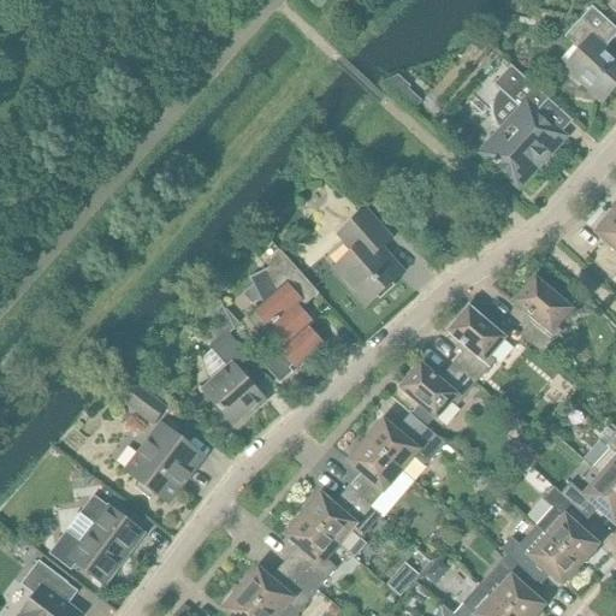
[(615,28),(592,7),(564,37),(580,51),(566,67),(569,71),(566,75),(580,88),(584,83),(603,102),(615,87),(615,58),(605,48),(615,36),(615,28)]
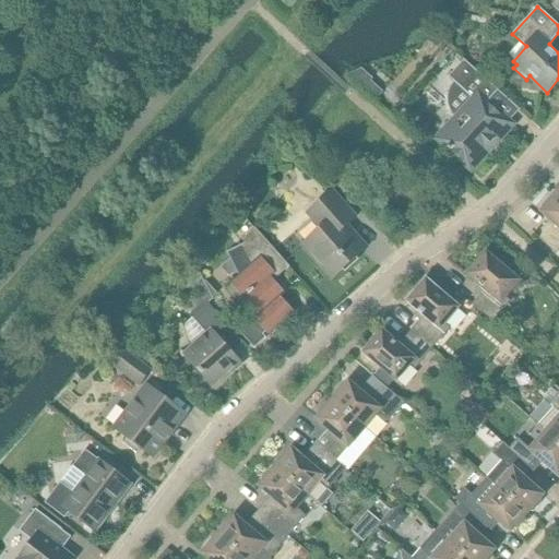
[(432,32),(426,38),(438,48),(443,42),(432,32)]
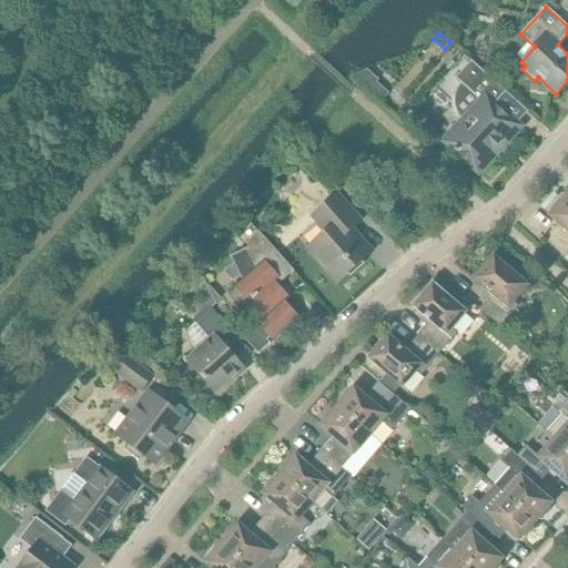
[(495,104),(506,92),(472,61),(456,78),(463,84),(459,88),(457,91),(456,95),(456,100),(456,104),(457,109),(458,113),(462,117),(464,120),(445,142),(478,172),(520,127),(495,104)]
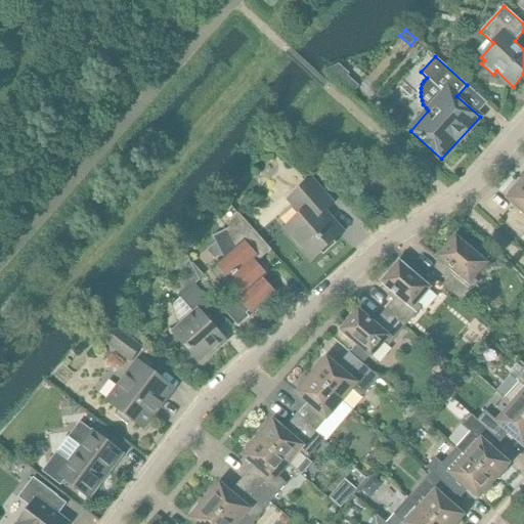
[(341,84),(345,79),(344,71),(340,67),(332,76),(341,84)]
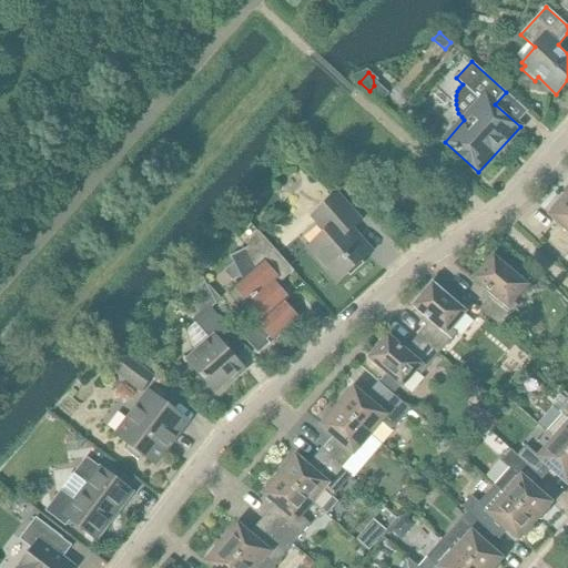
[(326,233),(306,251),(336,284),(373,252),(353,229),(362,221),(338,194),(312,217),(326,233)]
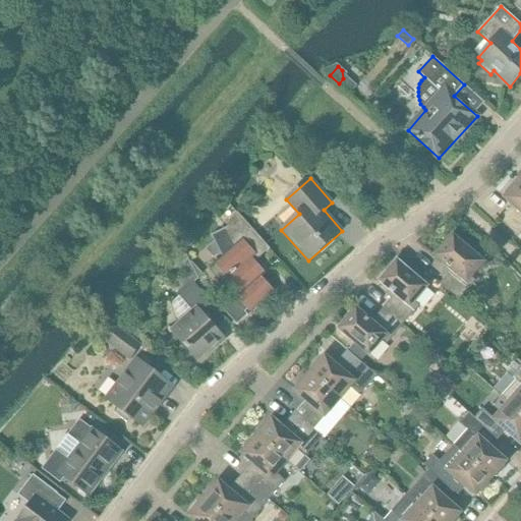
[(518,237),(520,233),(520,180),(516,186),(513,183),(505,192),(508,195),(505,197),(512,205),(499,220),(518,237)]
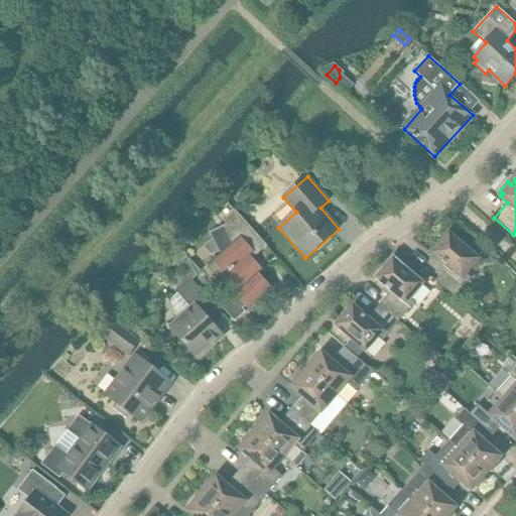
[(213,239),(204,247),(212,256),(219,252),(221,255),(214,261),(227,276),(230,273),(239,290),(236,292),(235,294),(246,306),(249,309),(271,289),(258,275),(262,271),(249,257),(252,254),(255,257),(267,246),(235,211),(223,222),(226,225),(210,233),(213,239)]
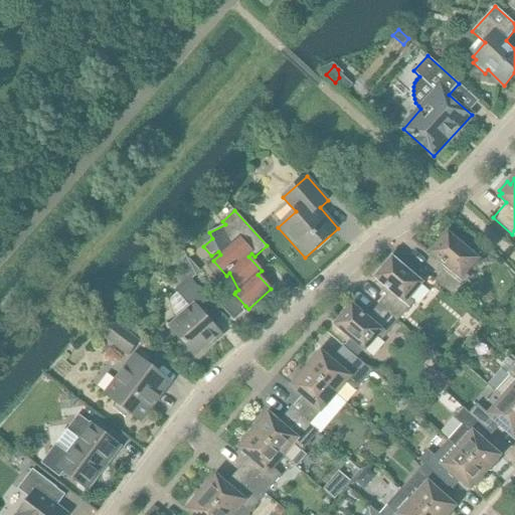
[(435,281),(454,297),(470,278),(465,274),(478,260),(469,251),(469,246),(462,240),(457,241),(448,234),(432,253),(442,263),(438,267),(443,271),(435,281)]
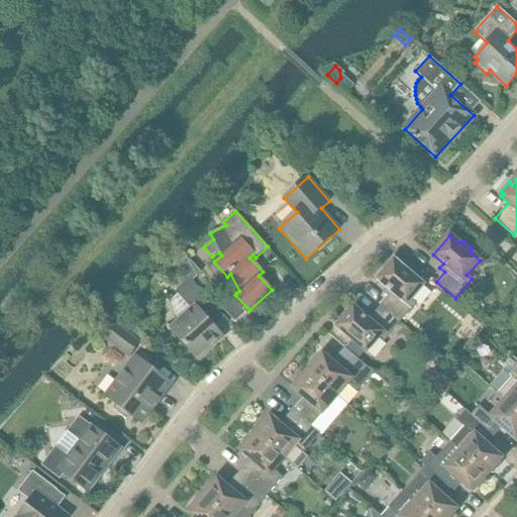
[(186,254),(174,260),(184,272),(191,279),(193,282),(198,277),(197,276),(188,259),(186,254)]
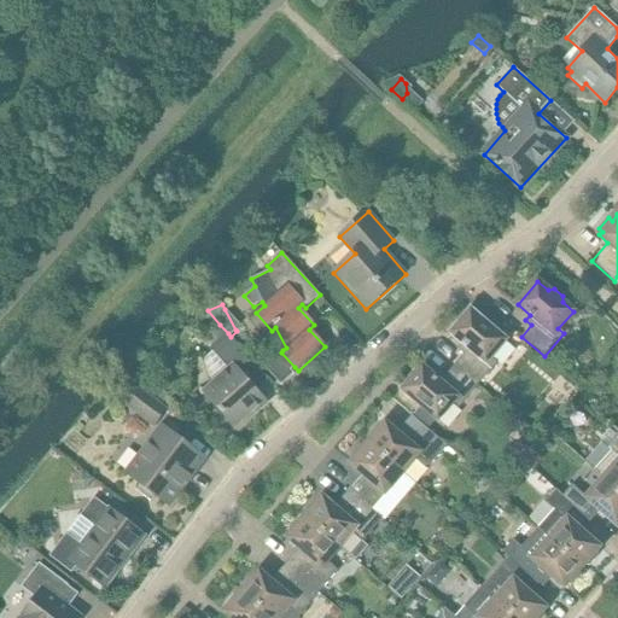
[(465,354),(455,366),(478,385),(497,363),(491,357),(506,340),(471,310),(467,315),(466,314),(461,315),(454,324),(454,328),(455,330),(452,333),(464,344),(459,349),(465,354)]
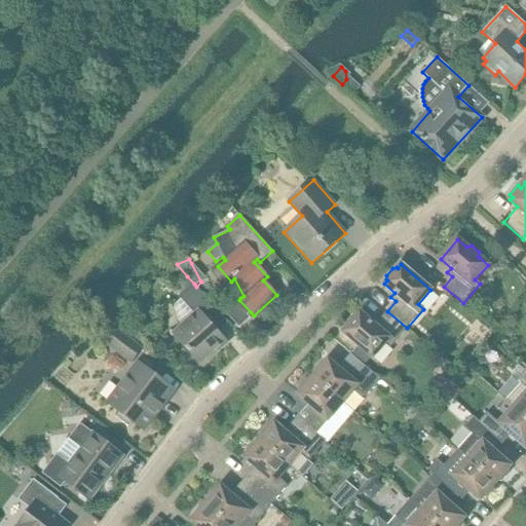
[(196,287),(194,284),(179,297),(195,314),(174,334),(199,363),(225,341),(205,318),(216,308),(196,287)]
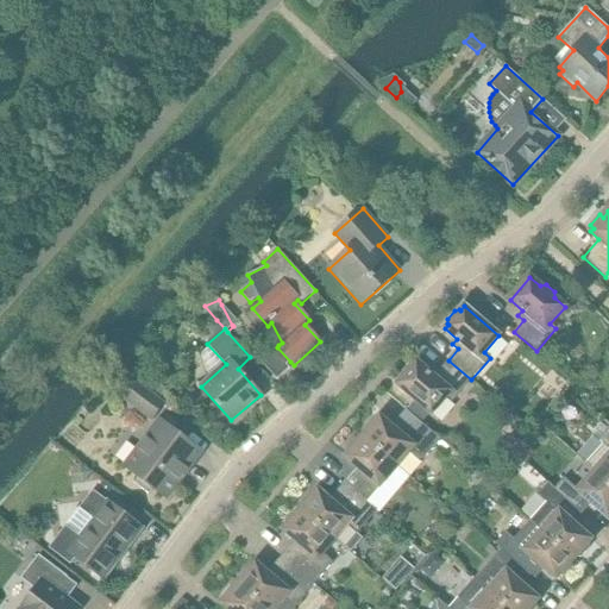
[(452,402),(471,380),(449,360),(439,371),(433,366),(428,372),(416,362),(413,366),(413,365),(407,366),(400,375),(401,381),(397,384),(432,414),(446,397),(452,402)]
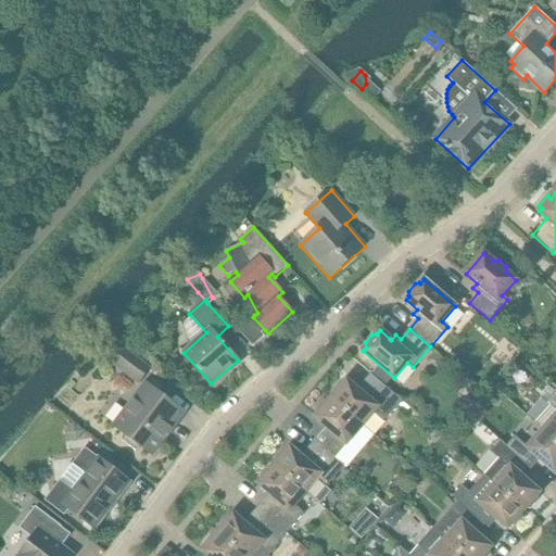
[(151,368),(124,348),(113,364),(139,384),(151,368)]
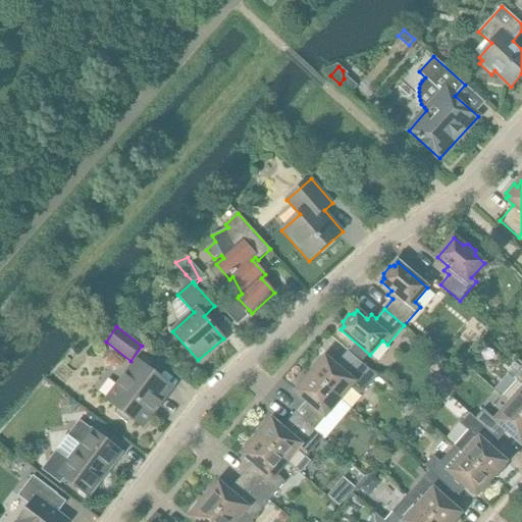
[(313,372),(311,374),(341,400),(351,387),(358,394),(363,393),(377,377),(348,352),(335,366),(325,357),(323,360),(322,360),(318,360),(312,367),(312,372),(313,372)]
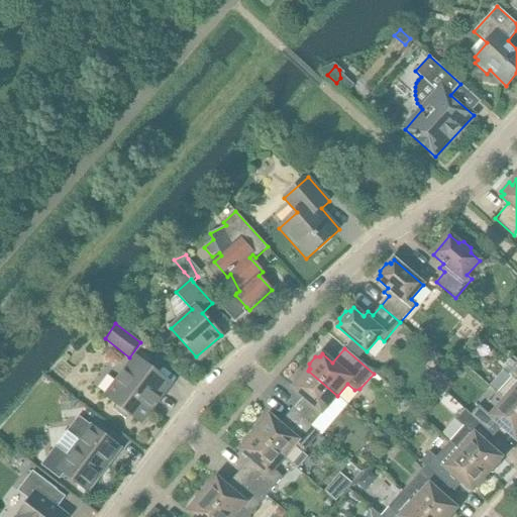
[(129,417),(131,415),(141,423),(171,384),(135,357),(106,396),(116,404),(115,406),(114,410),(126,419),(129,417)]
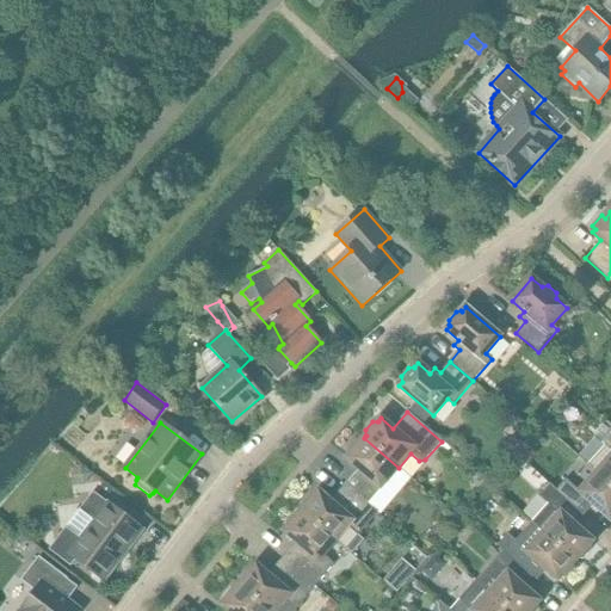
[(588,466),(597,473),(610,485),(610,431),(600,440),(602,442),(605,446),(588,466)]
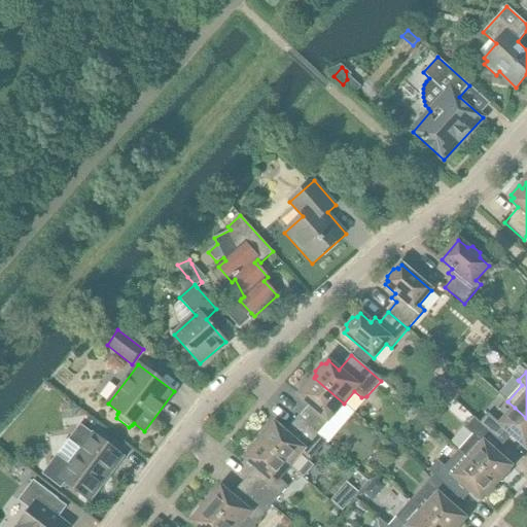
[(344,403),(314,378),(312,380),(311,380),(307,380),(301,388),(301,392),(302,392),(299,395),(309,405),(297,418),(325,443),(326,442),(317,434),(344,403)]
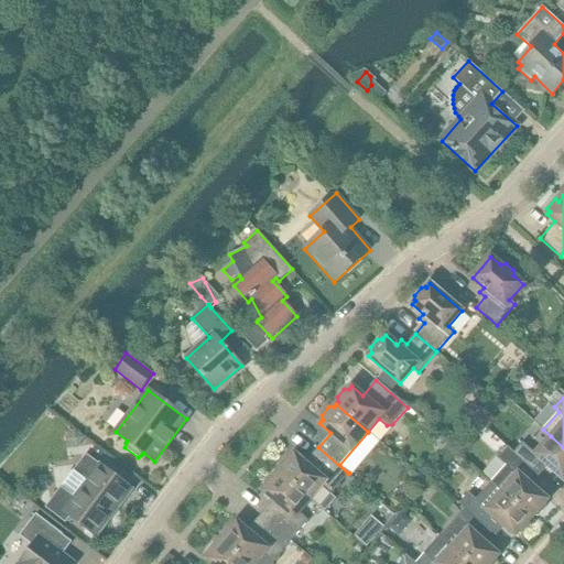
[(534,472),(543,462),(563,480),(563,447),(551,436),(535,454),(522,443),(513,453),(534,472)]
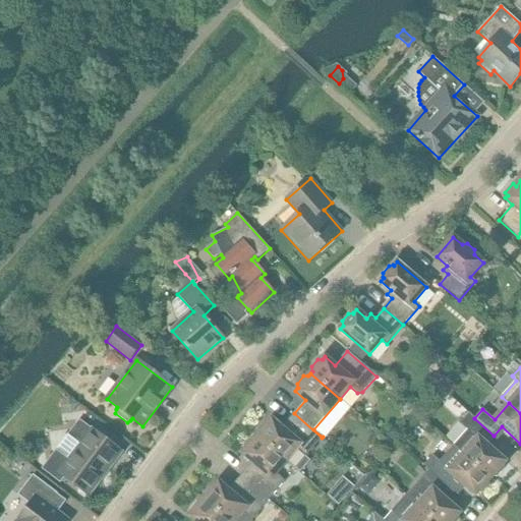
[(258,435),(256,437),(287,461),(297,449),(306,457),(322,438),(294,413),(282,427),(272,419),(269,422),(269,421),(265,422),(258,429),(258,433),(258,435)]
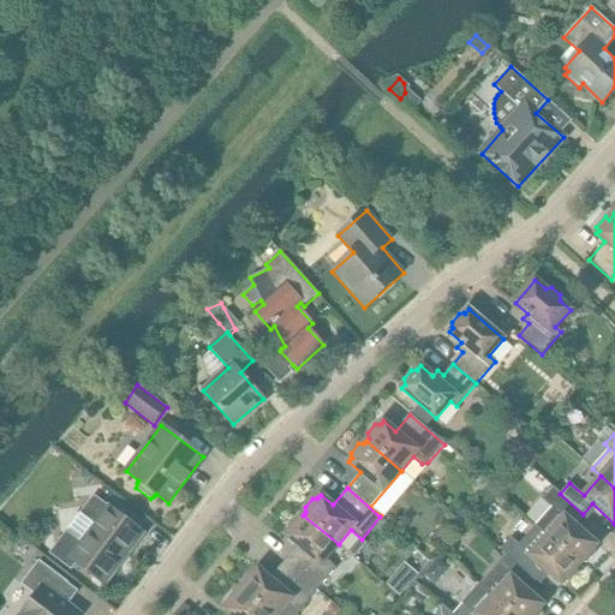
[(553,506),(536,526),(579,565),(580,563),(586,563),(596,554),(596,547),(597,545),(580,530),(574,524),(583,514),(560,494),(554,488),(544,499),(550,505),(553,506)]
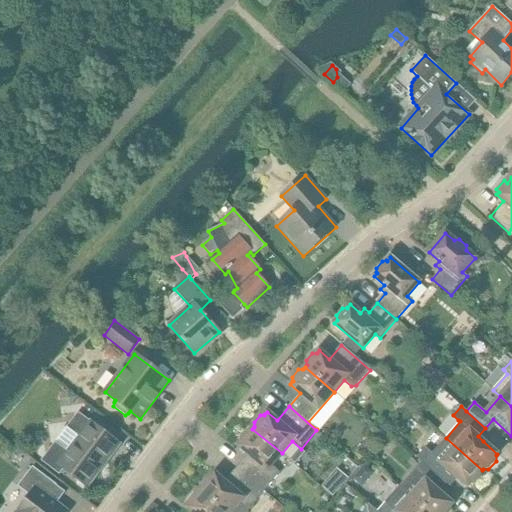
[(59,474),(63,469),(88,487),(120,444),(78,412),(66,427),(78,437),(67,451),(55,442),(41,461),(59,474)]
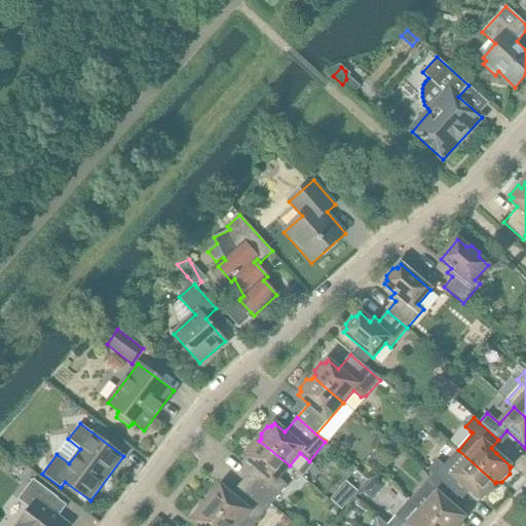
[(290,465),(259,441),(257,443),(253,443),(247,450),(247,455),(245,458),(255,466),(242,481),(271,505),(288,486),(278,479),(290,465)]
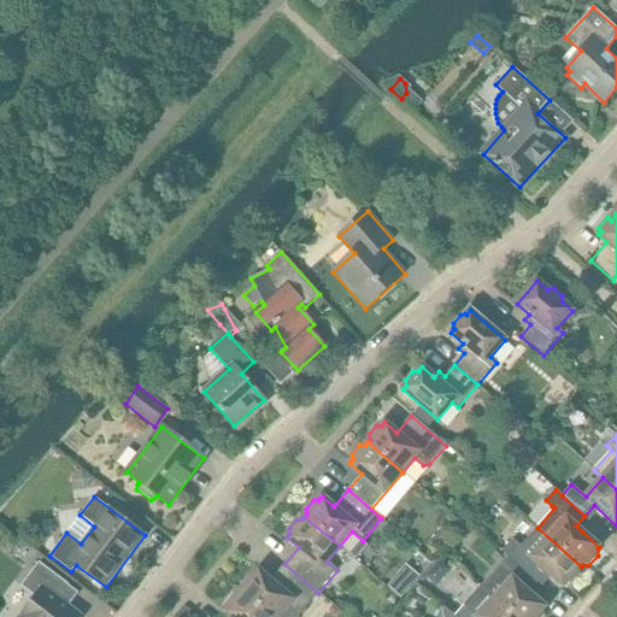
[(565,585),(571,585),(581,575),(580,568),(581,566),(538,528),(521,546),(513,540),(503,551),(509,556),(530,576),(540,585),(550,574),(564,587),(565,585)]
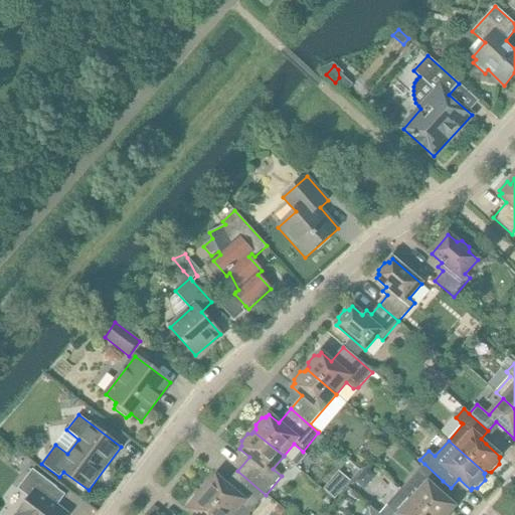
[(424,464),(402,490),(431,514),(453,514),(454,514),(454,509),(455,507),(436,490),(443,481),(424,464)]
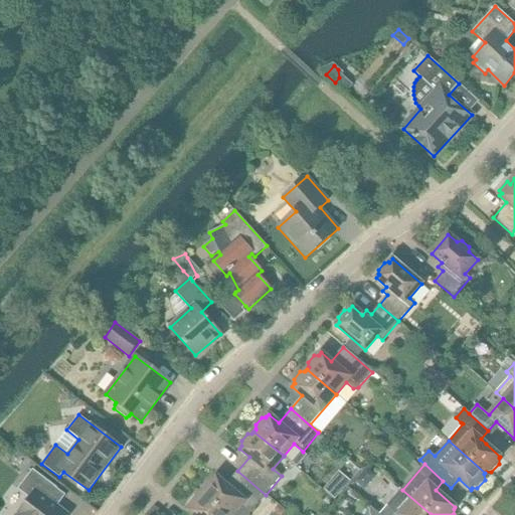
[(361,487),(367,486),(376,476),(367,468),(355,482),(361,487)]
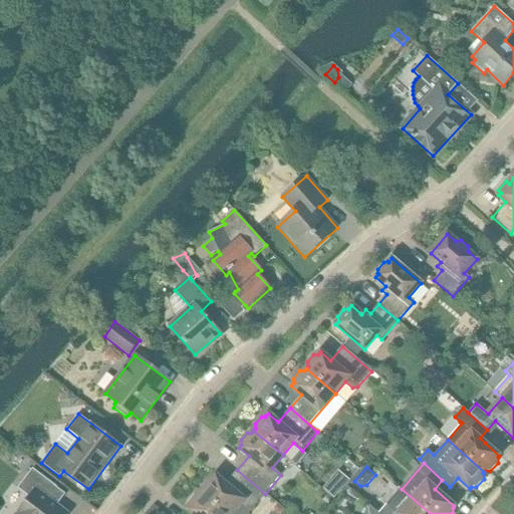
[(32,469),(18,488),(29,497),(15,513),(68,513),(48,498),(57,487),(32,469)]
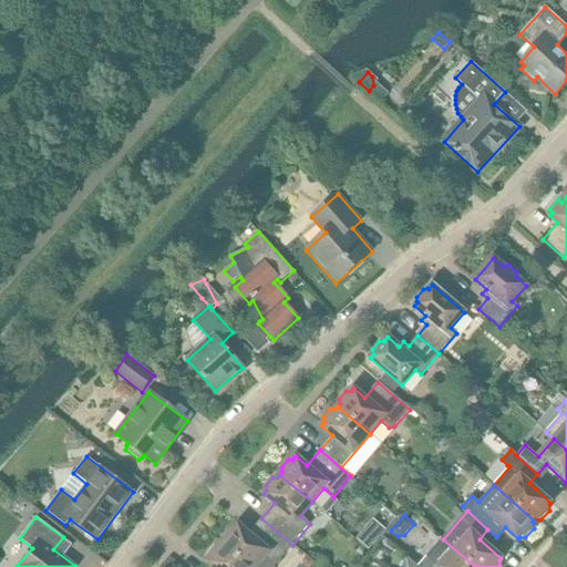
[(224,540),(222,543),(249,566),(275,566),(275,565),(292,545),(261,518),(249,534),(238,524),(235,527),(229,527),(223,535),(224,540)]
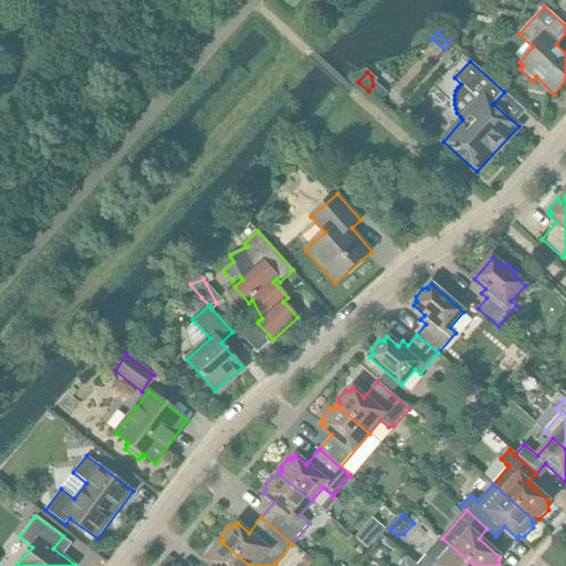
[(473,565),(442,538),(417,565),(473,565)]
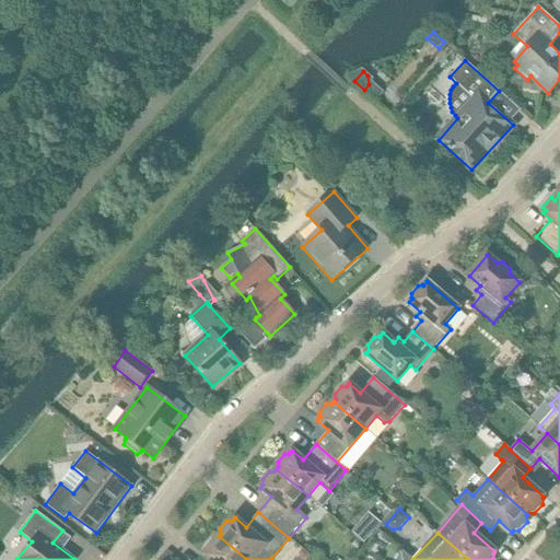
[(246,559),(219,536),(217,539),(217,538),(211,539),(205,547),(206,551),(203,555),(205,556),(209,559),(246,559)]
